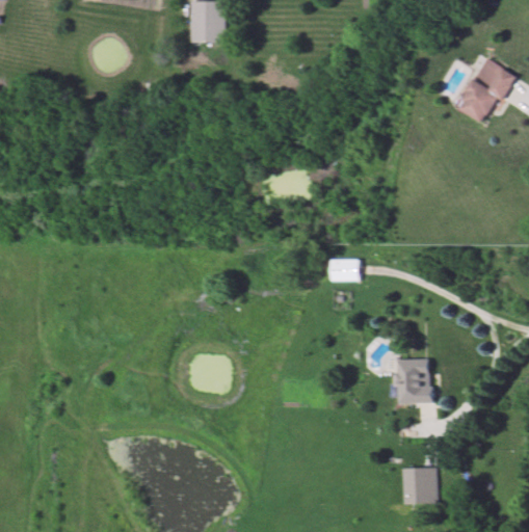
[(191,43),(225,43),(225,1),(190,2),(191,43)]
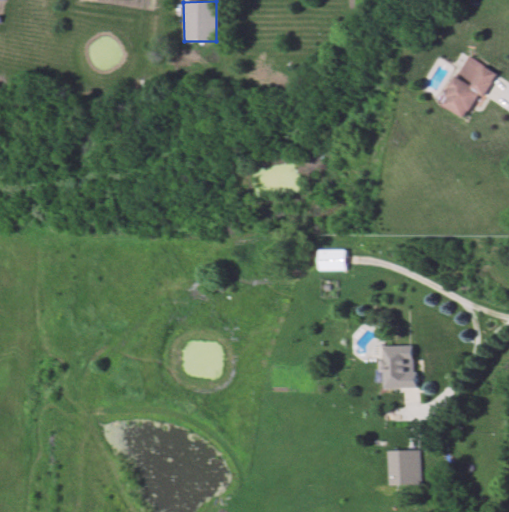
[(497,73),(467,56),(456,75),(457,75),(440,104),(465,119),(478,96),(482,99),(497,73)]
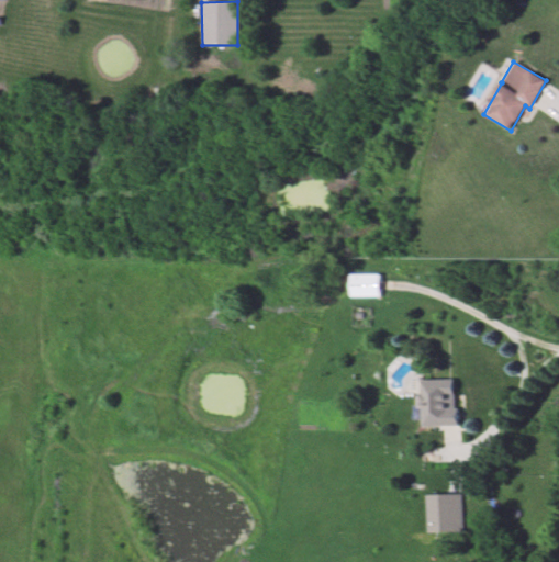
[(378,296),(378,274),(348,274),(349,298),(378,296)]
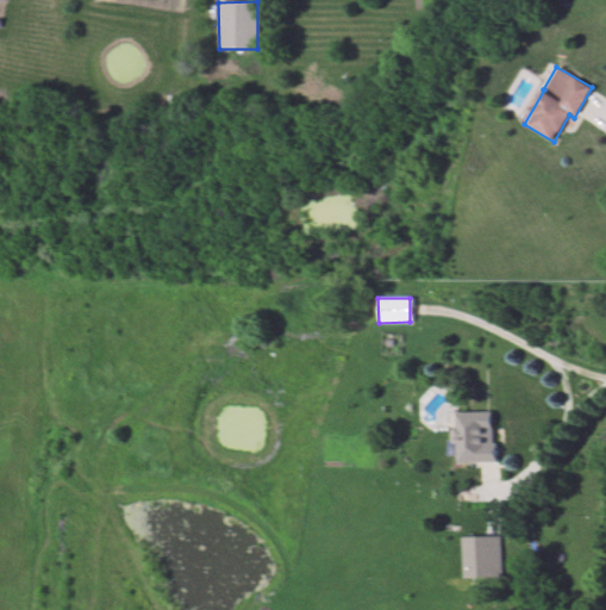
[(493,411),(454,412),(455,464),(494,462),(493,411)]
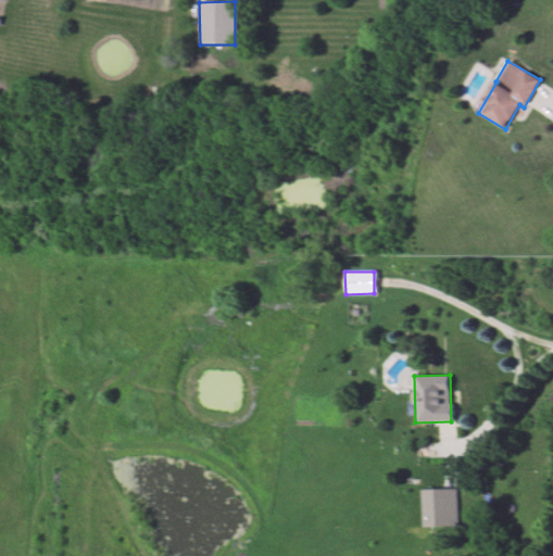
[(420,528),(456,527),(454,489),(419,490),(420,528)]
